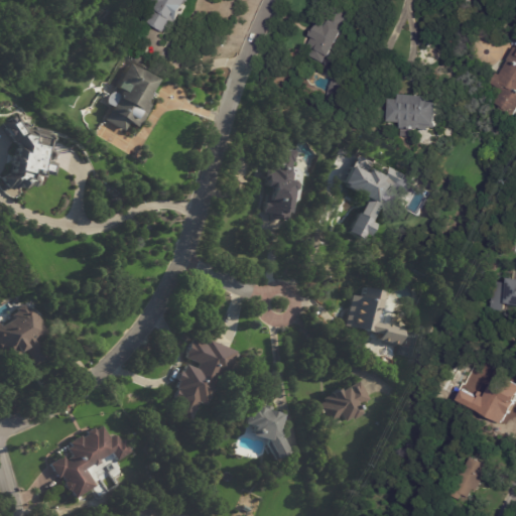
[(189,0),(174,31),(168,28),(167,31),(149,22),(159,3),(153,0),(189,0)]
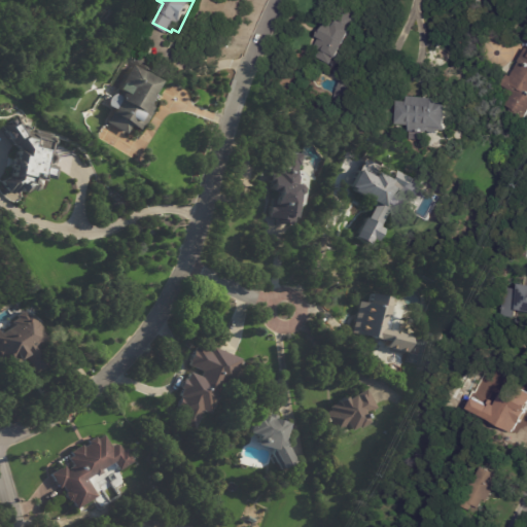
[(356,13),(361,16),(354,30),(355,31),(340,61),(336,58),(331,66),(317,59),(320,51),(314,48),(319,39),(318,38),(321,32),(324,33),(328,26),(336,30),(340,23),(343,25),(350,10),(356,13)]
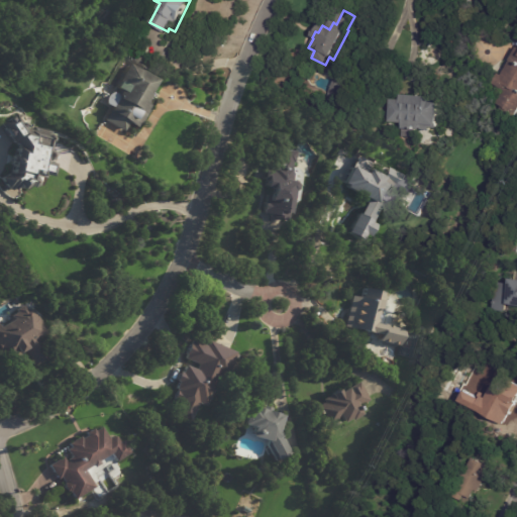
[(499,75),(503,77),(511,63),(510,62),(516,49),(516,117),(516,119),(501,110),(503,107),(497,104),(503,95),(505,96),(507,92),(494,85),(499,75)]
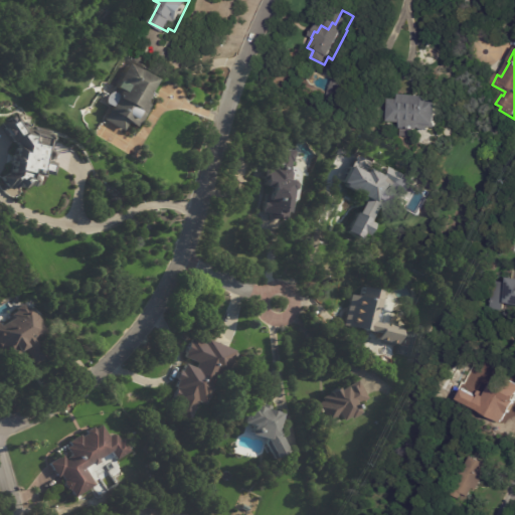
[(150,90),(148,93),(149,94),(145,101),(150,104),(147,109),(148,110),(137,127),(129,122),(124,131),(106,119),(114,107),(108,103),(108,101),(109,98),(111,94),(115,92),(112,90),(115,84),(117,86),(120,81),(120,80),(131,62),(142,70),(142,68),(157,78),(150,90)]
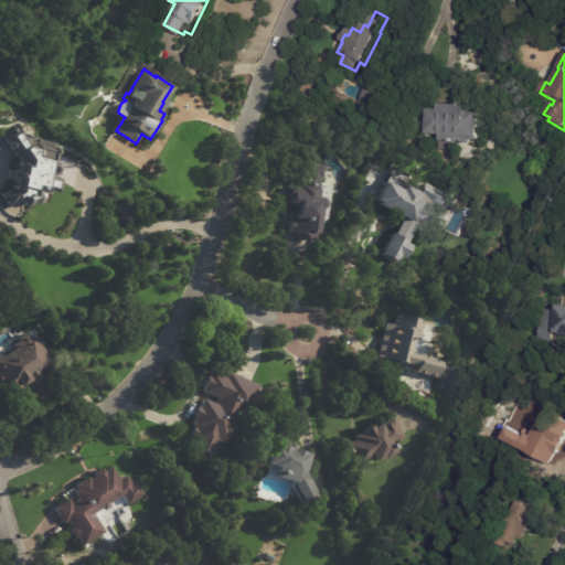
[(465,144),(465,146),(462,146),(462,147),(457,147),(457,146),(445,145),(446,137),(430,136),(433,112),(444,112),(444,107),(475,109),(473,115),(484,115),(482,140),(466,139),(465,144)]
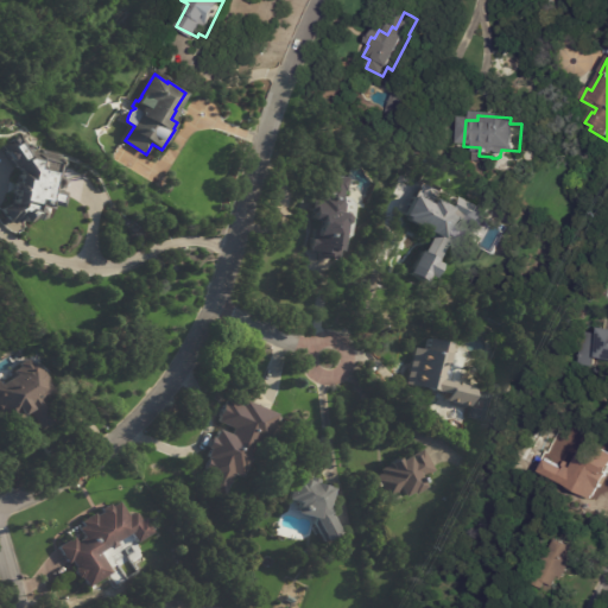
[(24,139),(31,152),(39,154),(39,151),(61,156),(56,176),(58,178),(59,182),(59,185),(54,188),(52,188),(51,190),(59,192),(57,207),(48,204),(48,207),(37,204),(37,208),(39,210),(39,213),(39,217),(37,220),(33,220),(29,219),(23,222),(20,220),(11,225),(8,221),(7,222),(1,210),(13,204),(16,195),(10,194),(12,184),(18,185),(20,173),(23,175),(20,169),(18,170),(4,145),(21,135),(24,139)]
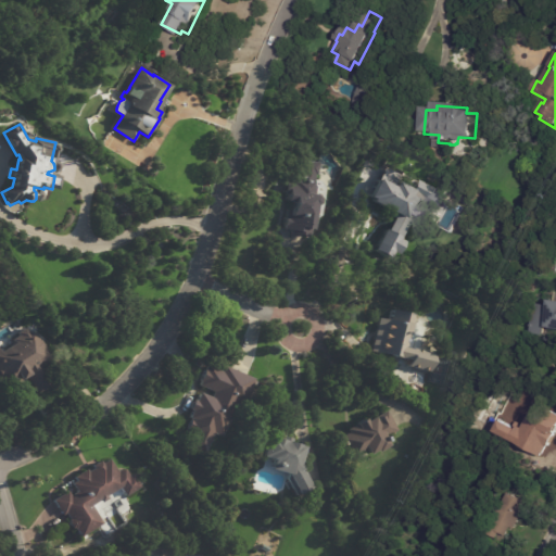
[(319,165),(321,165),(318,182),(326,184),(319,227),(314,226),(312,239),(292,236),(293,234),(282,232),(285,218),(287,219),(288,211),(292,211),(292,205),(287,204),(289,197),(285,196),(287,184),(295,185),(300,162),(319,165)]
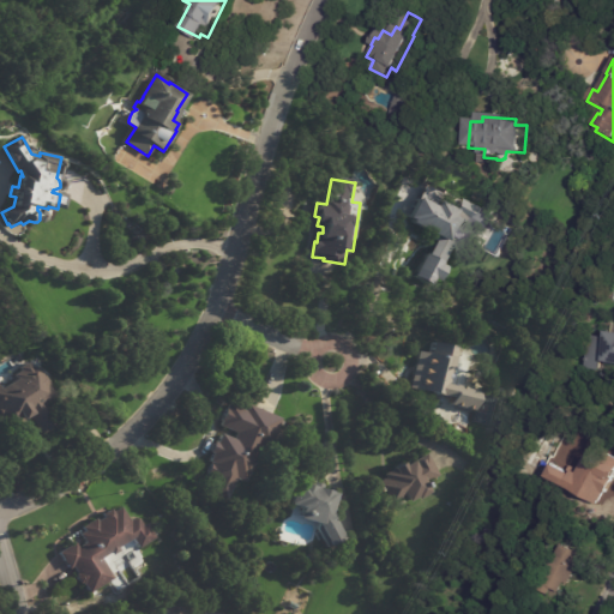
[(423,234),(422,234),(423,232),(410,224),(411,222),(407,220),(419,199),(434,208),(438,203),(455,212),(451,220),(462,226),(450,250),(423,234)]
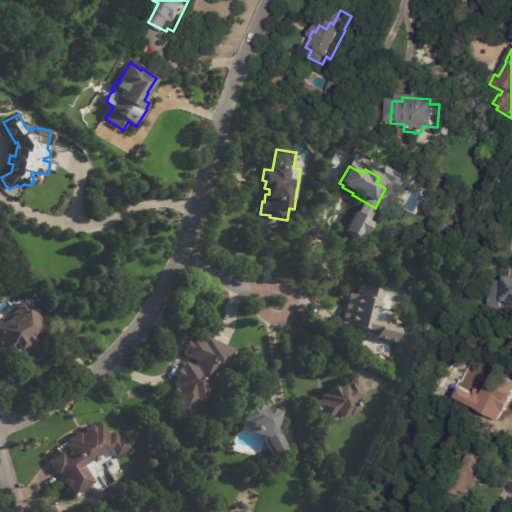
[(511,306),(502,305),(501,312),(487,310),(489,294),(491,294),(493,283),(507,285),(508,280),(511,280),(511,306)]
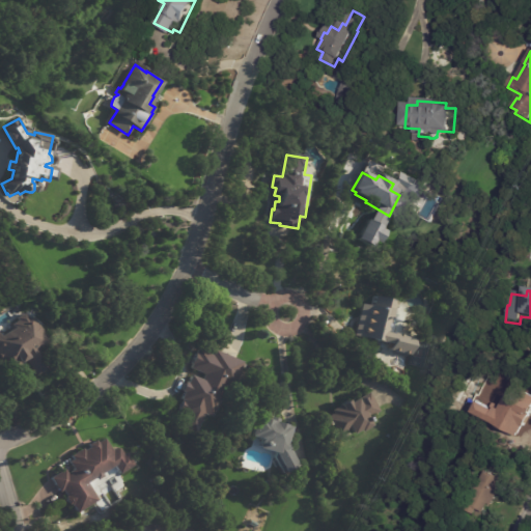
[(395,310),(393,310),(388,334),(393,335),(394,334),(415,338),(412,356),(390,351),(390,348),(385,347),(386,343),(355,337),(362,303),(374,306),(376,296),(397,301),(395,310)]
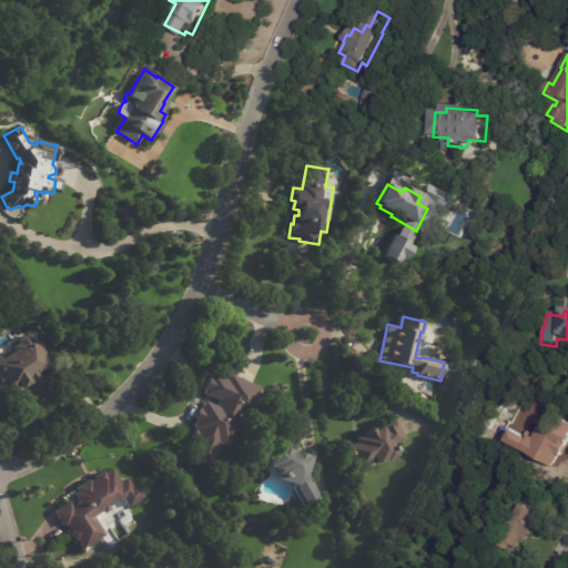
[(39,340),(56,367),(43,374),(52,392),(38,399),(29,383),(23,386),(27,393),(11,401),(0,381),(0,356),(1,356),(3,359),(18,351),(16,347),(22,343),(20,341),(29,335),(32,341),(34,340),(36,341),(39,338),(39,340)]
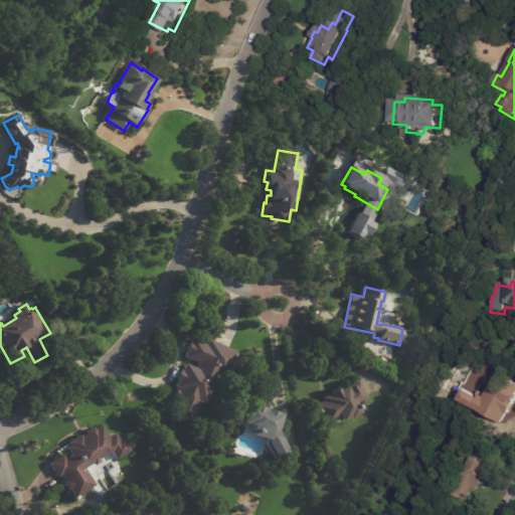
[(201,342),(207,344),(209,339),(237,351),(226,376),(219,373),(206,404),(198,401),(190,420),(174,413),(179,403),(173,400),(178,388),(176,387),(179,380),(177,379),(180,371),(183,372),(187,364),(196,368),(199,362),(185,357),(187,353),(186,353),(191,342),(192,343),(194,338),(201,342)]
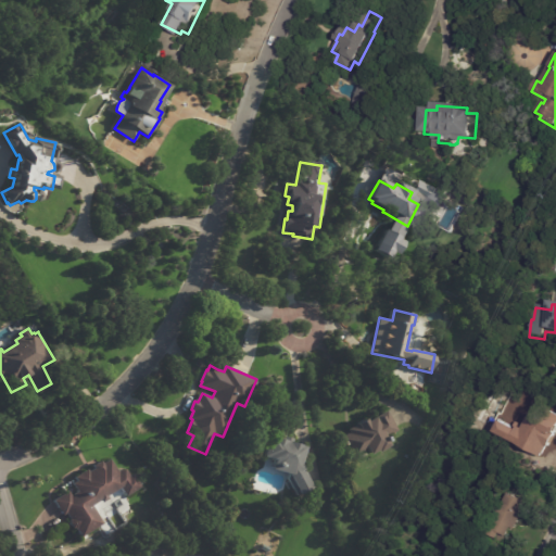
[(555,460),(553,467),(531,457),(551,416),(546,414),(550,408),(555,412),(555,460)]
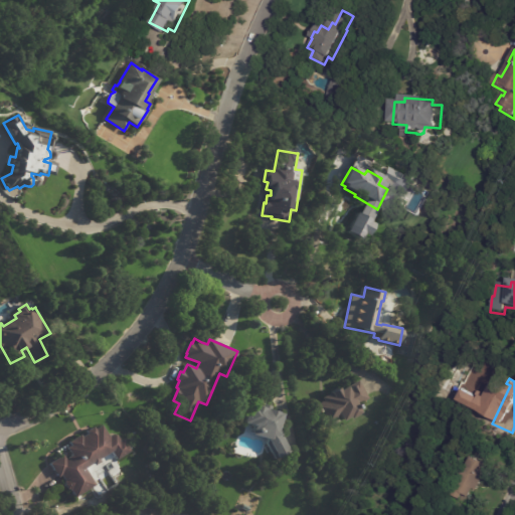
[(368,396),(369,398),(358,404),(360,407),(359,408),(361,412),(351,418),(350,416),(343,420),(339,413),(336,415),(337,416),(328,421),(324,413),(322,414),(320,411),(318,412),(316,408),(318,408),(316,405),(324,400),(322,397),(330,393),(330,392),(339,387),(340,389),(346,386),(347,386),(348,386),(347,384),(352,380),(354,383),(359,380),(368,396)]
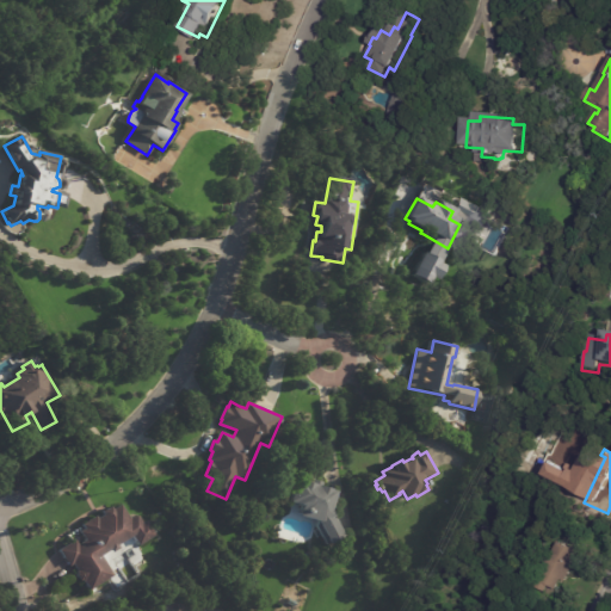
[(557,456),(568,461),(562,474),(551,468),(557,456)]
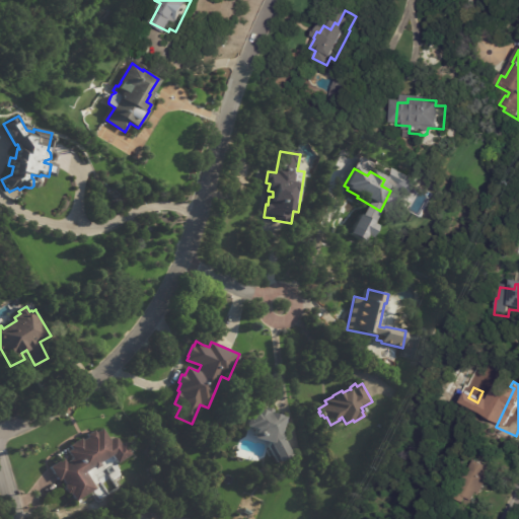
[(266,408),(273,410),(272,413),(281,416),(281,417),(285,418),(281,434),(292,455),(278,463),(267,441),(253,438),(254,433),(255,429),(245,426),(250,408),(254,409),(254,408),(264,411),(265,408),(266,408)]
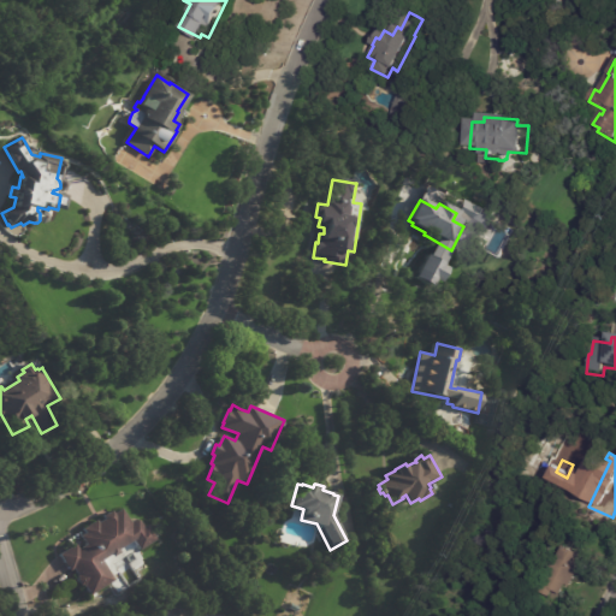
[(137,546),(134,540),(118,550),(119,552),(112,557),(111,555),(101,561),(114,580),(90,596),(84,586),(83,587),(81,585),(80,586),(76,579),(77,579),(76,576),(77,576),(72,568),(69,570),(59,555),(75,544),(78,550),(86,545),(80,537),(86,533),(83,528),(96,520),(99,523),(105,519),(104,516),(112,510),(113,514),(122,509),(131,522),(137,519),(138,521),(140,521),(143,526),(142,527),(143,528),(147,525),(157,539),(140,550),(137,546)]
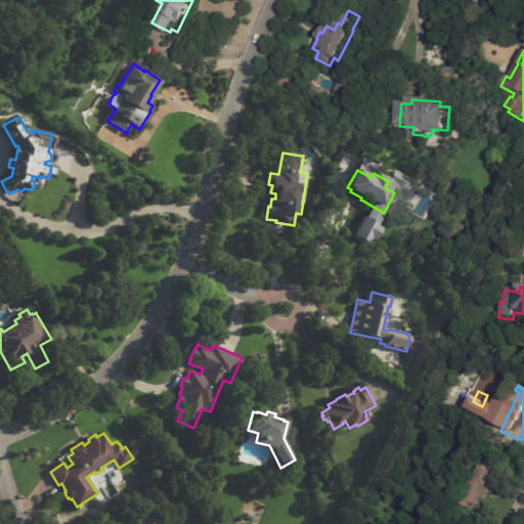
[(498,479),(486,499),(484,497),(479,506),(474,503),(470,510),(461,505),(470,488),(467,486),(472,477),(475,479),(483,465),(500,475),(498,479)]
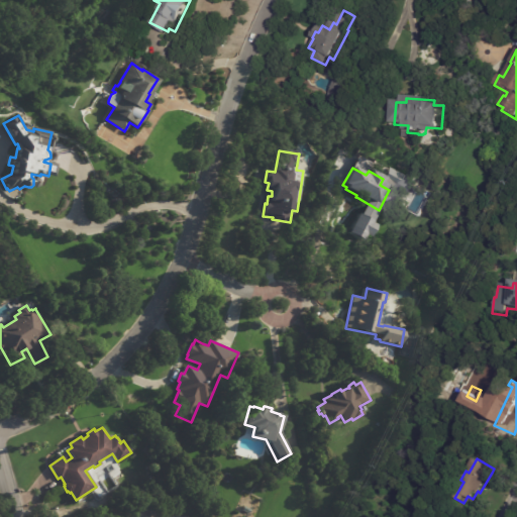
[(250,509),(251,510),(249,514),(243,511),(245,506),(250,509)]
